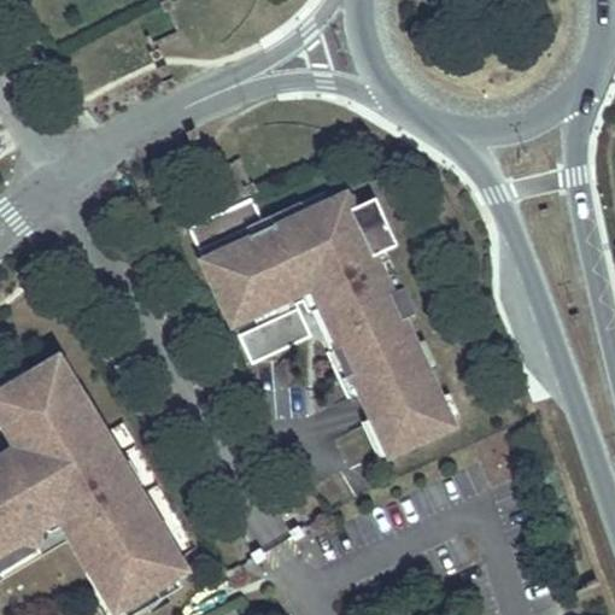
[(249,199),(186,228),(250,363),(309,335),(294,304),(300,300),(305,311),(318,305),(338,346),(331,350),(344,376),(351,373),(381,438),(399,428),(406,444),(449,423),(399,318),(413,312),(400,287),(387,293),(369,255),(382,249),(393,245),(372,198),(347,209),(333,216),(327,203),(321,191),(259,220),(249,199)]
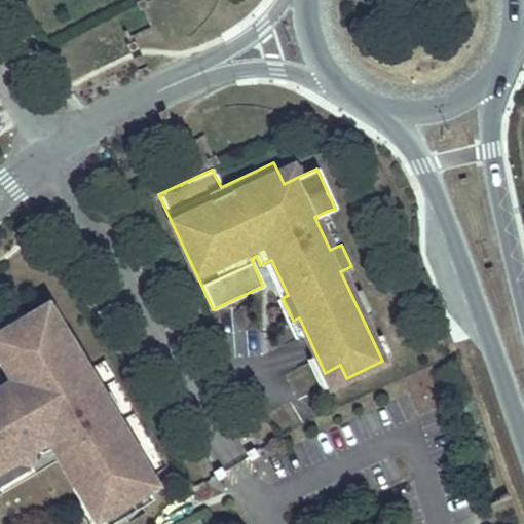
[(284,184),(296,178),(291,166),(278,173),(284,184)]
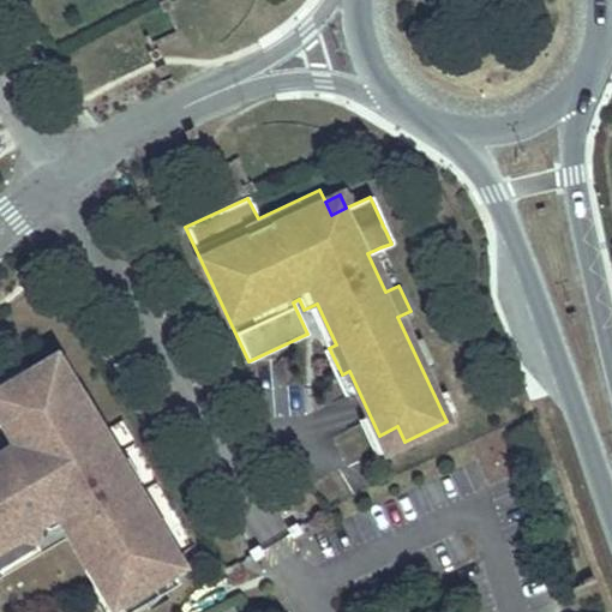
[(385,292),(399,286),(381,247),(367,253),(385,292)]
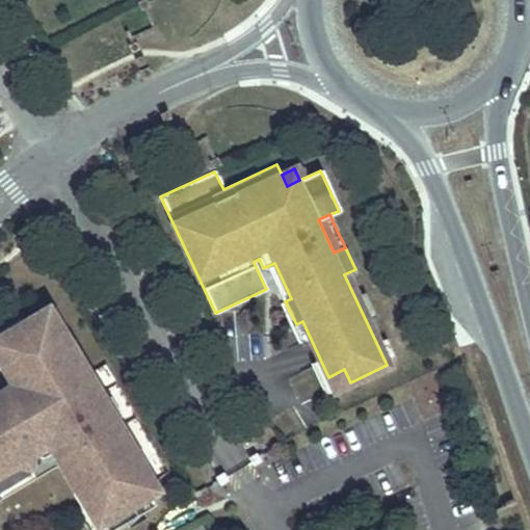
[(0,501),(61,465),(78,492),(85,503),(89,501),(104,524),(107,529),(115,529),(137,517),(132,506),(157,492),(152,483),(170,471),(104,364),(94,371),(55,307),(25,325),(21,319),(0,332),(0,385),(1,387),(0,391),(0,501)]
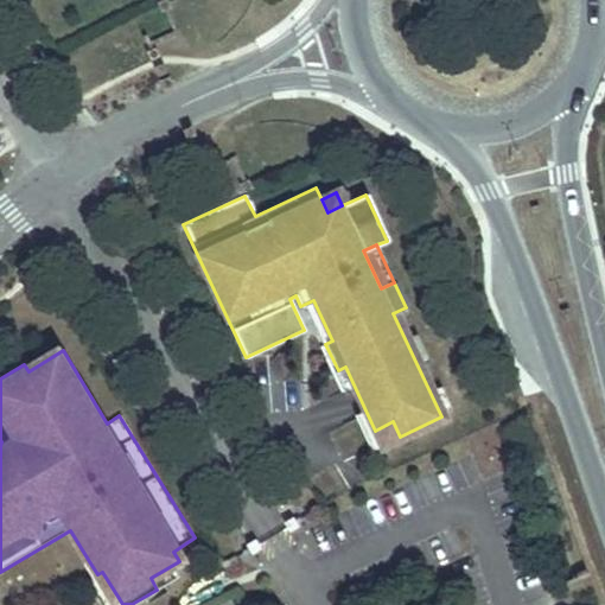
[(137,393),(148,413),(159,406),(147,387),(137,393)]
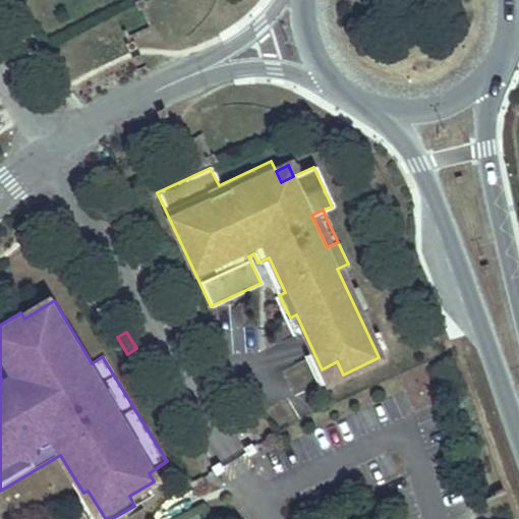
[(93,518),(102,513),(88,491),(83,493),(76,481),(72,484),(93,518)]
